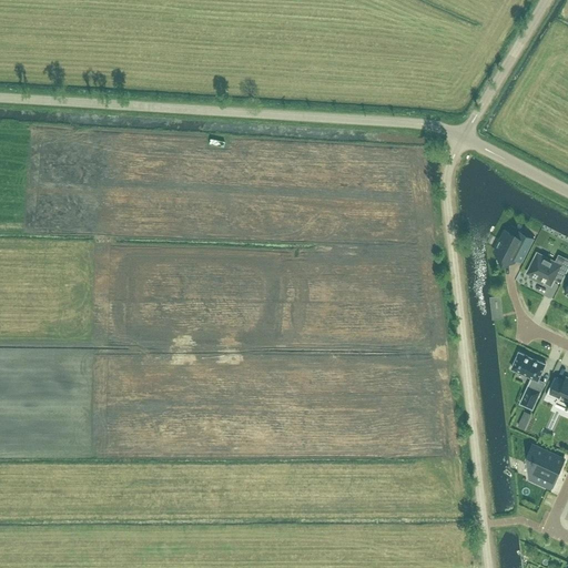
[(516,236),(504,230),(499,239),(504,242),(499,250),(495,250),(497,262),(505,261),(508,262),(513,254),(515,255),(514,256),(523,261),(535,237),(519,230),(516,236)]
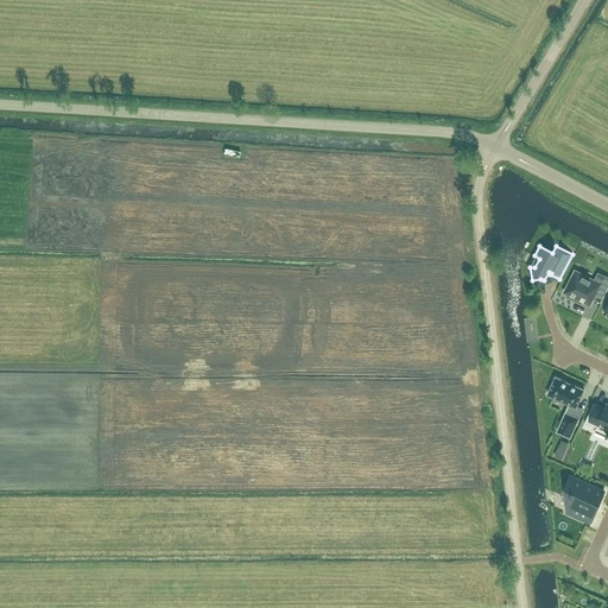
[(605,296),(607,287),(607,277),(603,274),(600,283),(575,270),(564,291),(568,292),(567,296),(576,301),(577,298),(590,304),(596,292),(605,296)]
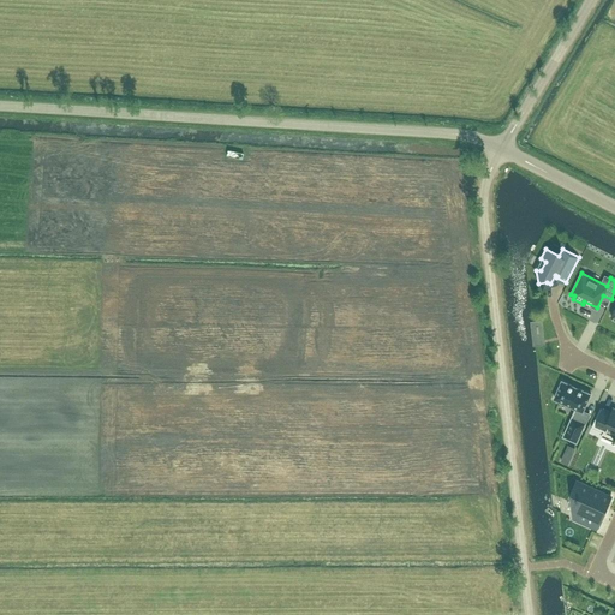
[(562,382),(554,398),(577,408),(563,436),(577,442),(585,423),(579,419),(590,395),(591,393),(590,393),(563,381),(562,380),(561,382),(562,382)]
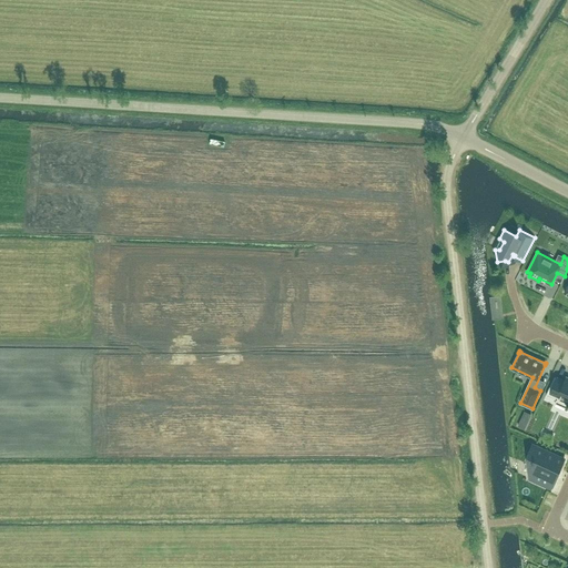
[(567,377),(567,376),(565,381),(555,376),(546,394),(557,399),(558,397),(567,401),(567,404),(567,407),(567,377)]
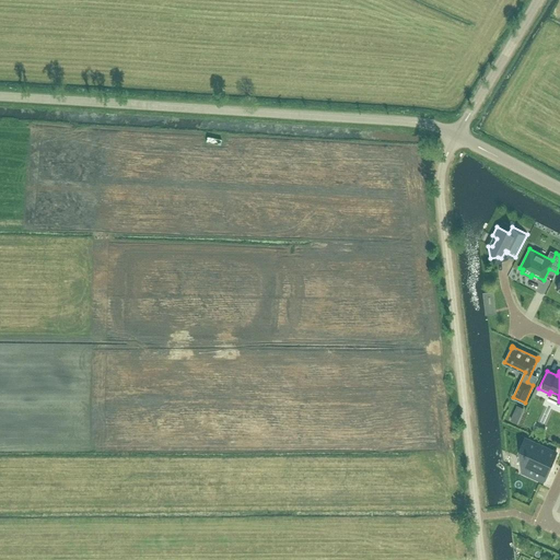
[(546,469),(548,470),(557,452),(527,438),(522,450),(526,451),(525,453),(526,453),(524,459),(531,462),(526,473),(541,479),(546,469)]
